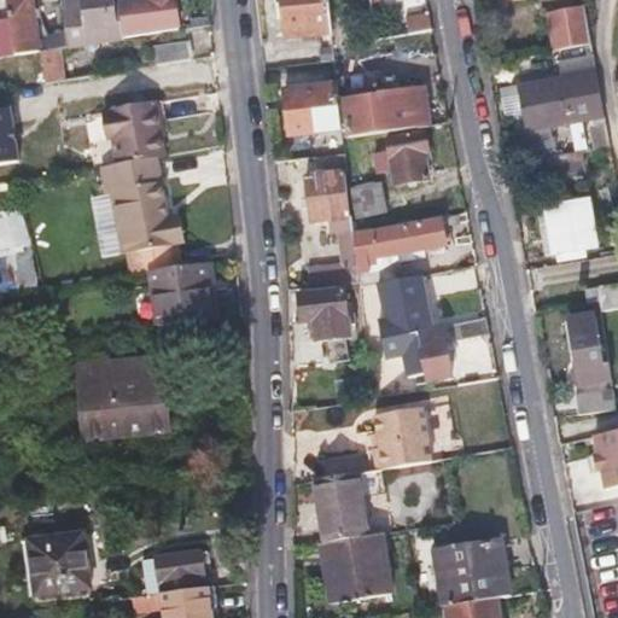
[(64,46),(63,38),(62,28),(36,31),(30,0),(6,0),(10,18),(15,53),(40,50),(59,47),(64,46)]
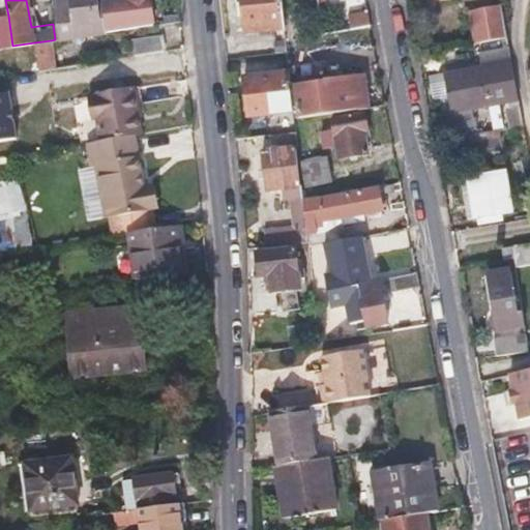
[(106,32),(105,23),(100,0),(53,0),(58,39),(106,32)]
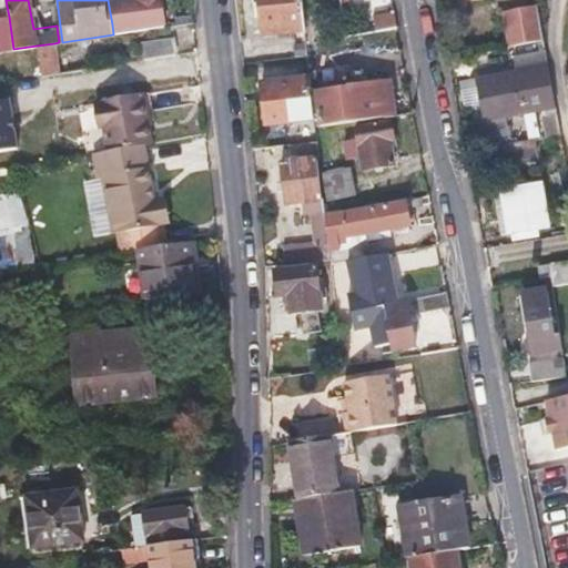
[(137,0),(140,21),(112,24),(113,34),(162,28),(159,0),(137,0)]
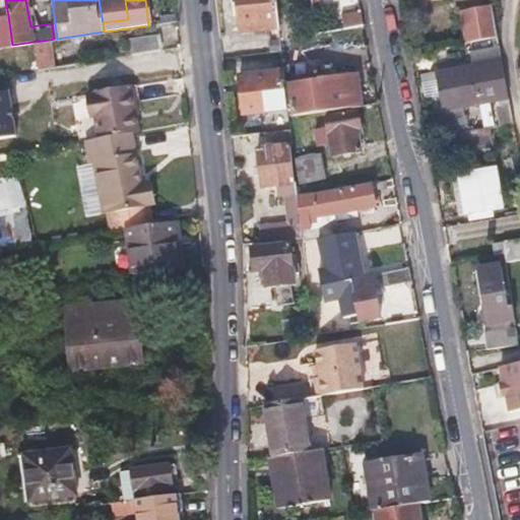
[(274,0),(236,0),(237,3),(238,14),(240,31),(278,26),(274,0)]
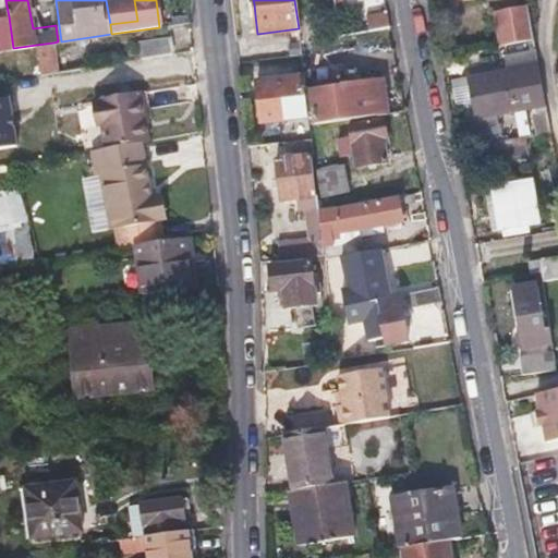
[(334,0),(339,35),(390,27),(387,11),(349,15),(347,0),(334,0)]
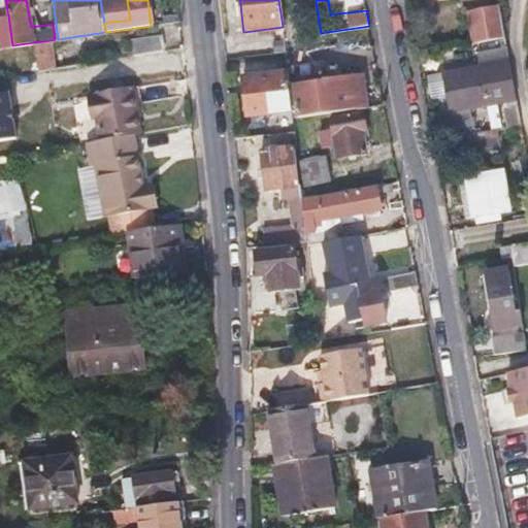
[(501,5),(485,7),(468,10),(474,44),(506,39),(501,5)]
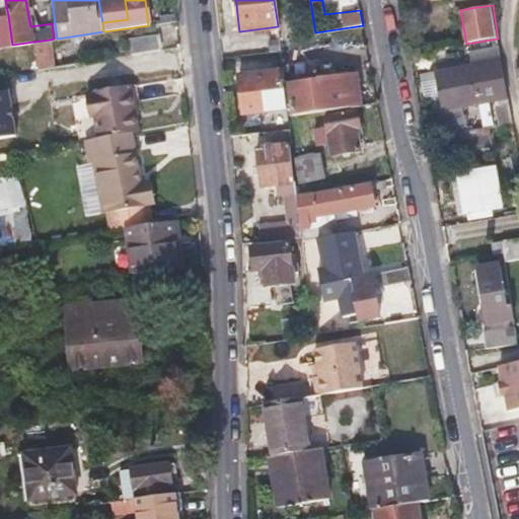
[(0,15),(0,46),(12,45),(8,15),(0,15)]
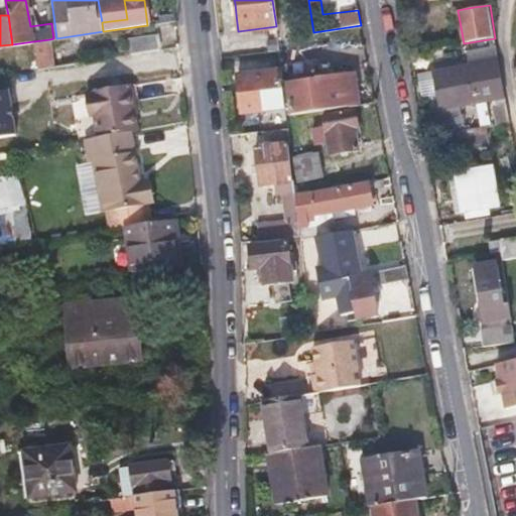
[(157,49),(156,42),(156,35),(127,39),(130,54),(157,49)]
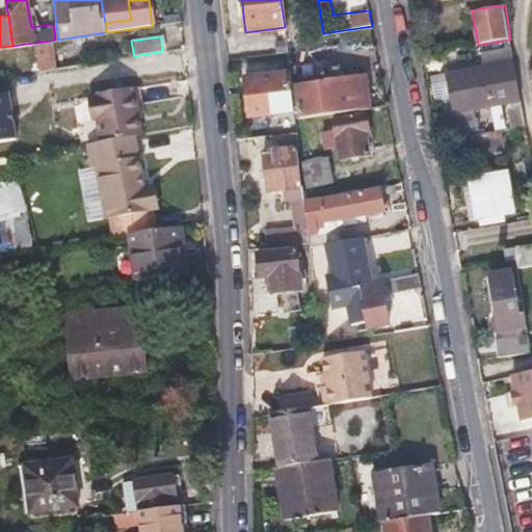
[(51,41),(34,43),(40,72),(55,69),(51,41)]
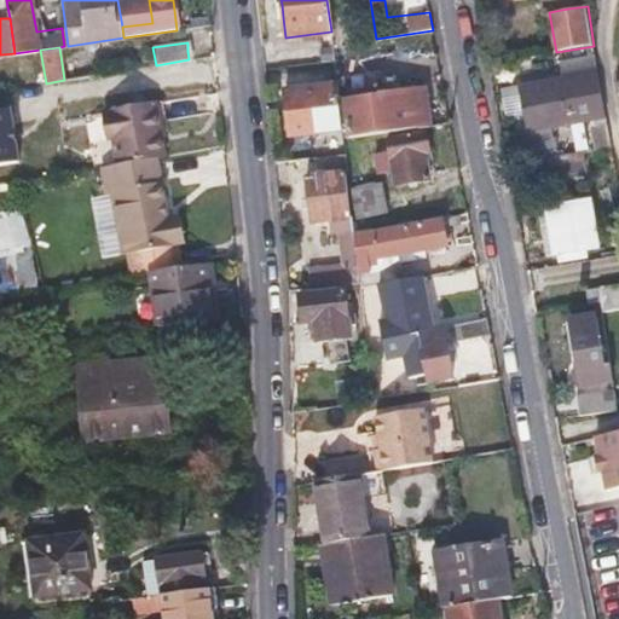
[(562,80),(571,126),(607,120),(599,74),(562,80)]
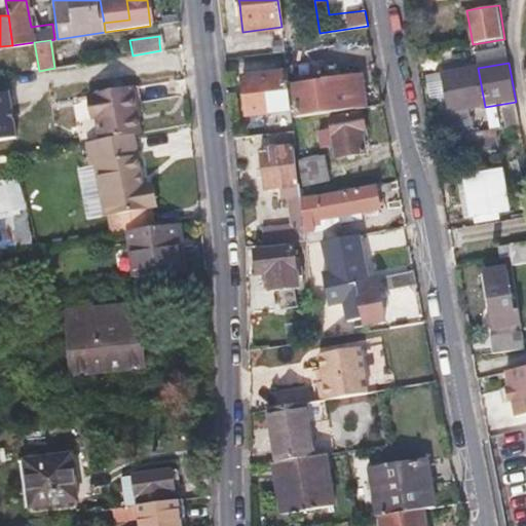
[(448,113),(485,107),(478,68),(475,69),(442,74),(448,113)]
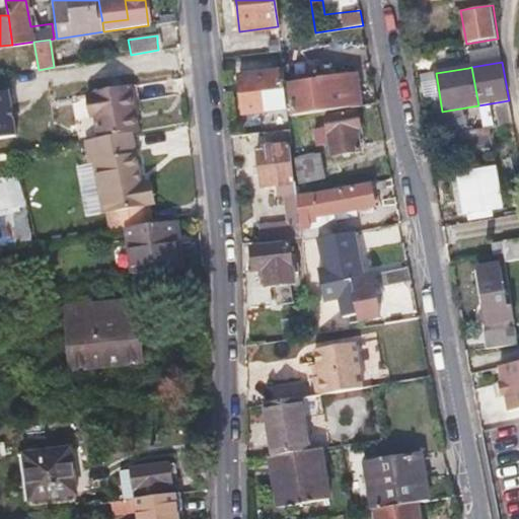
[(356,85),(355,85),(353,85),(350,69),(317,74),(318,76),(291,81),(295,112),(359,101),(356,85)]
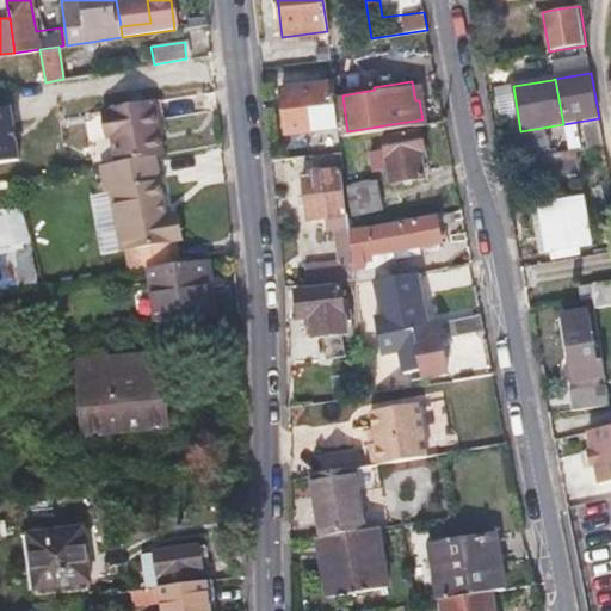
[(333,82),(307,86),(281,90),(285,133),(338,125),(333,82)]
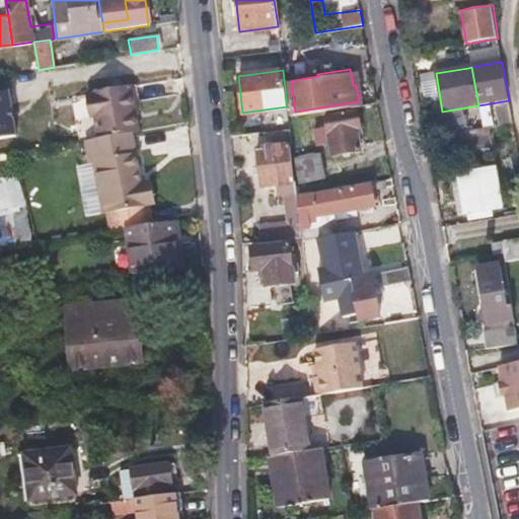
[(96,139),(117,135),(130,133),(137,132),(129,85),(88,92),(96,139)]
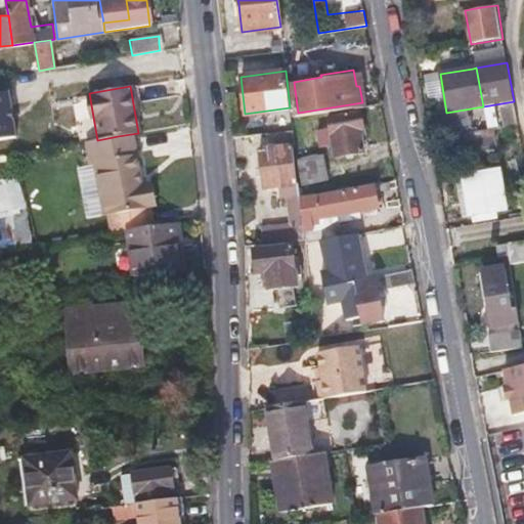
[(13,91),(0,93),(0,138),(20,136),(13,91)]
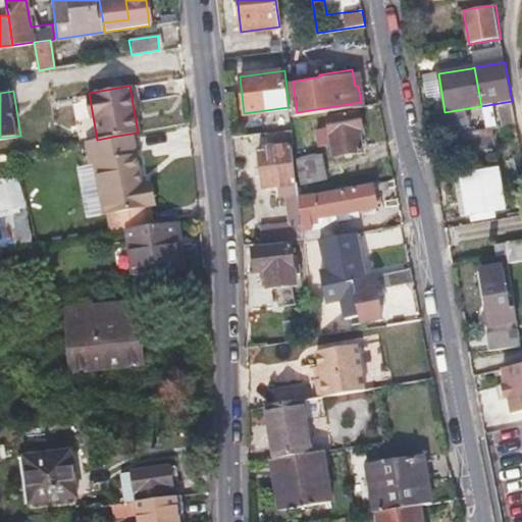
[(319,141),(324,140),(330,139),(332,156),(362,151),(359,129),(362,129),(359,112),(327,117),(328,126),(318,128),(319,141)]
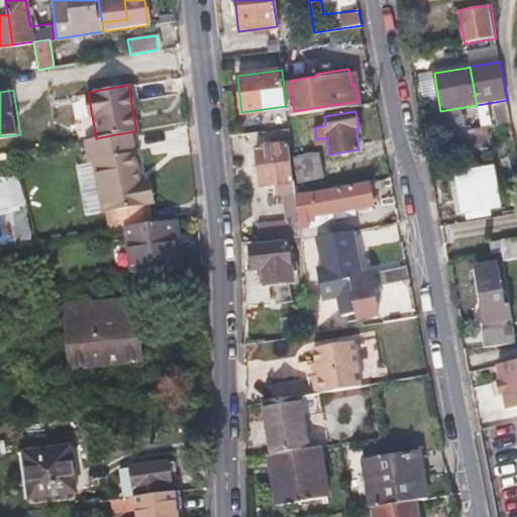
[(452,132),(453,140),(454,148),(488,144),(485,127),(452,132)]
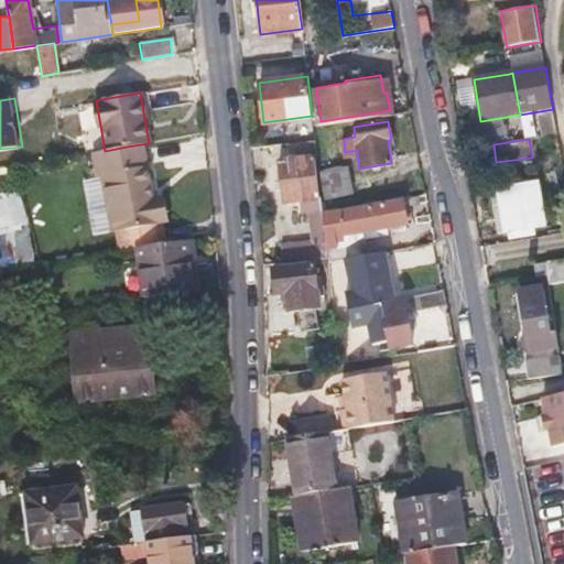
[(98,177),(106,176),(114,230),(161,221),(156,198),(151,198),(141,144),(127,147),(105,151),(95,153),(98,177)]
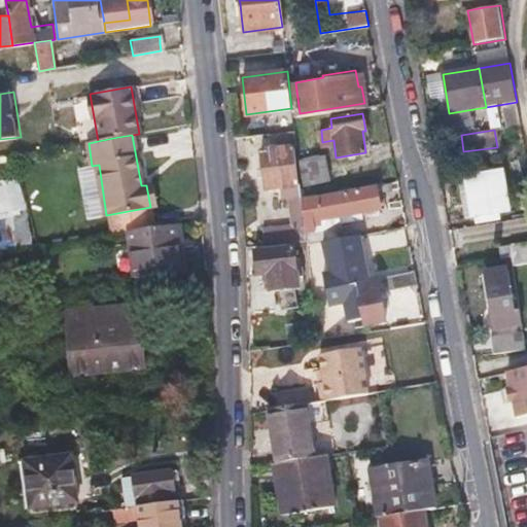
[(264,245),(307,243),(303,202),(301,187),(299,187),(293,147),(260,151),(266,190),(278,189),(280,202),(286,201),(289,225),(261,229),(264,245)]
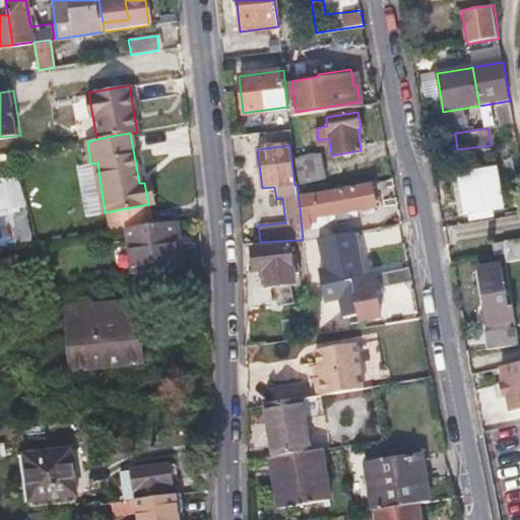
[(319,159),(295,164),(297,185),(322,180),(319,159)]
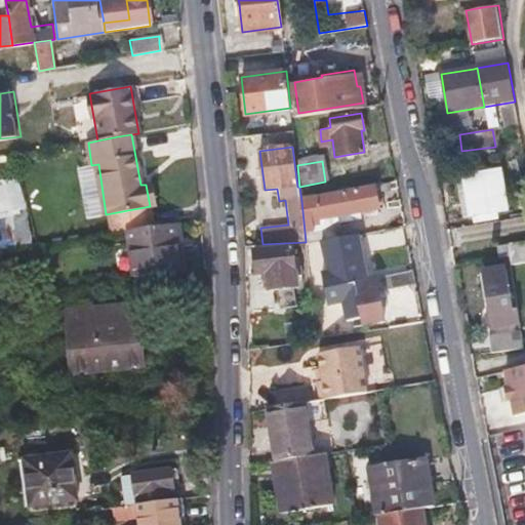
[(463,176),(467,196),(470,215),(502,210),(496,171),(463,176)]
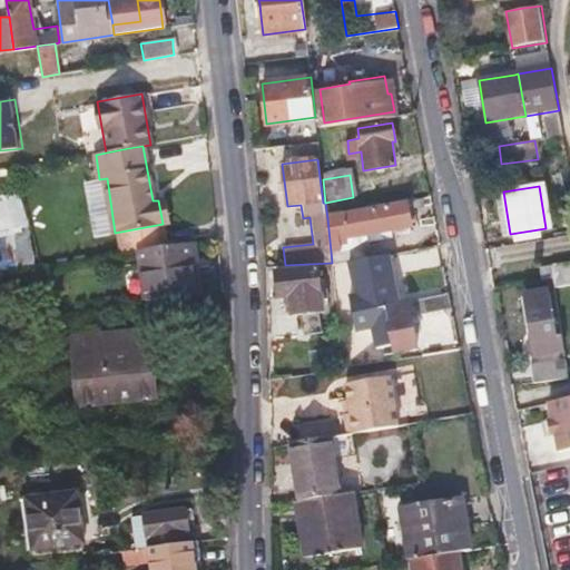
[(0,264),(33,262),(26,193),(0,195),(0,264)]
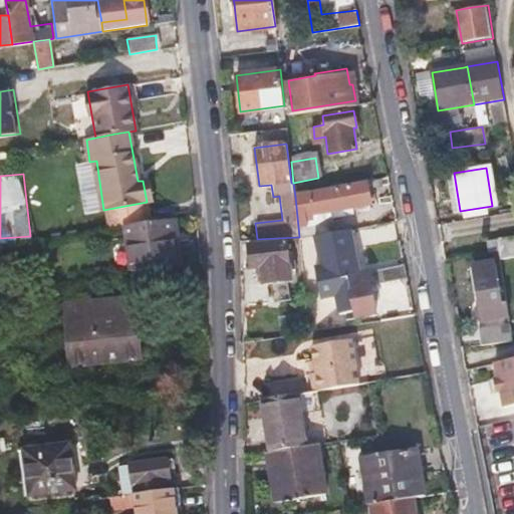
[(295,197),(299,237),(300,242),(330,234),(326,213),(370,205),(366,181),(295,197)]
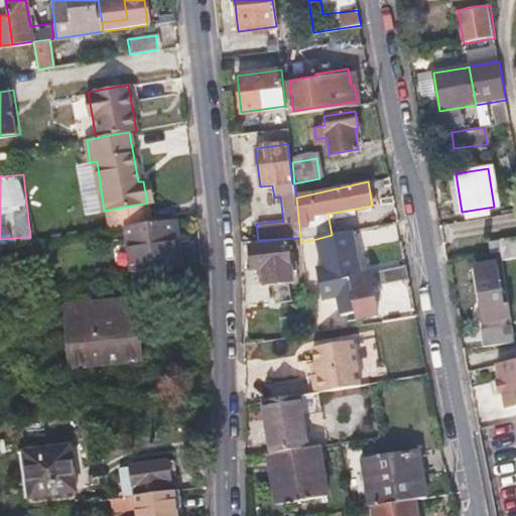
[(132,270),(154,266),(176,263),(172,232),(178,232),(176,218),(126,226),(132,270)]
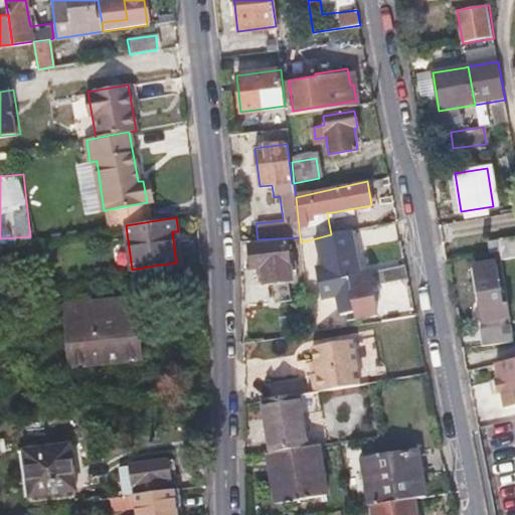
[(514,261),(514,240),(499,243),(502,263),(514,261)]
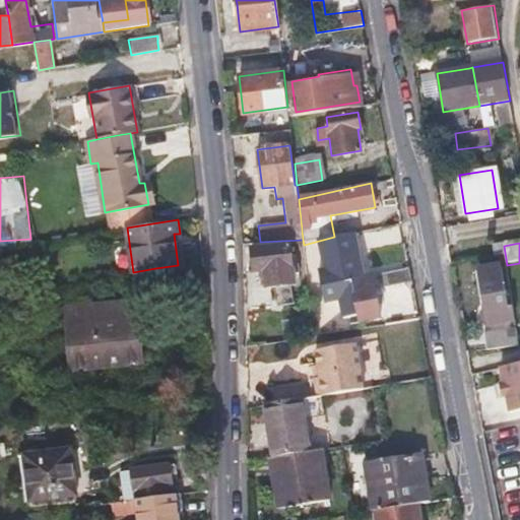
[(252,248),(252,256),(253,264),(265,263),(267,287),(296,284),(293,245),(252,248)]
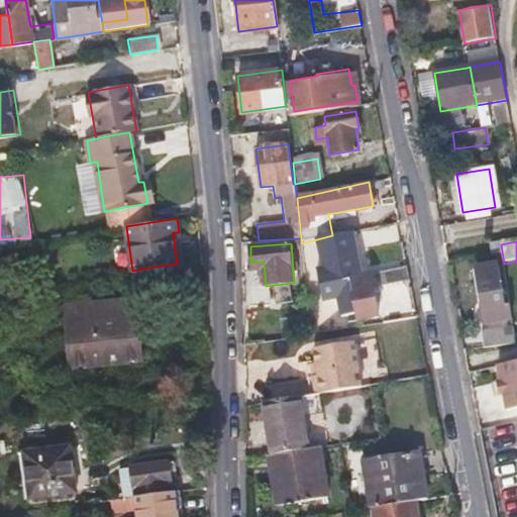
[(504,307),(502,288),(499,269),(477,272),(484,325),(512,321),(510,307),(504,307)]
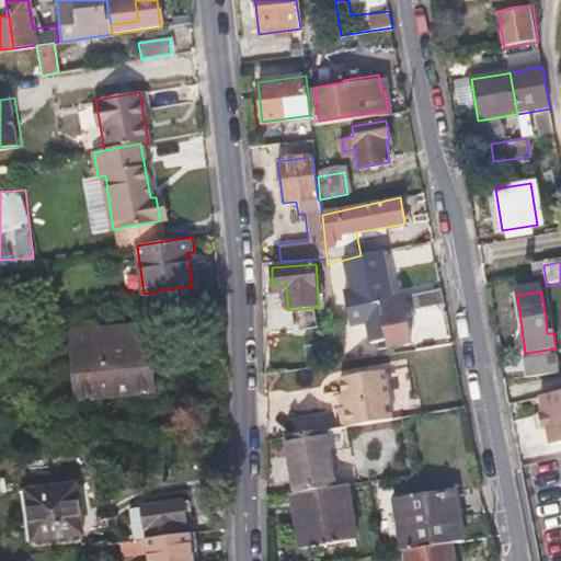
[(401,293),(391,295),(382,297),(390,345),(410,341),(401,293)]
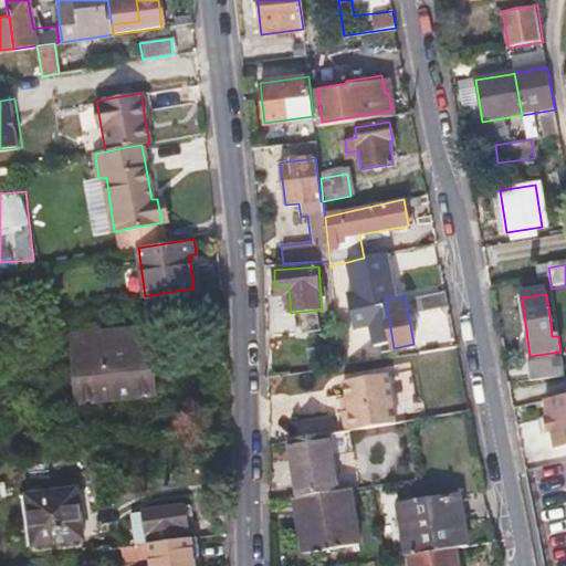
[(147,331),(108,334),(70,338),(79,405),(154,398),(147,331)]
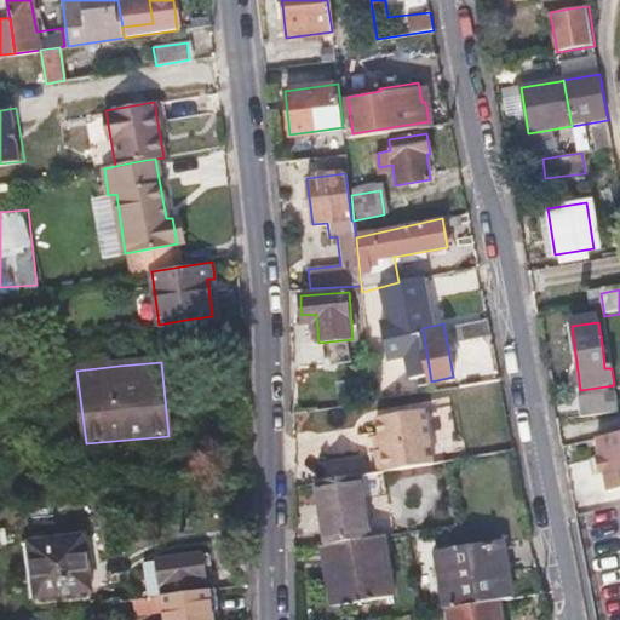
[(618,413),(616,405),(615,396),(578,401),(580,418),(618,413)]
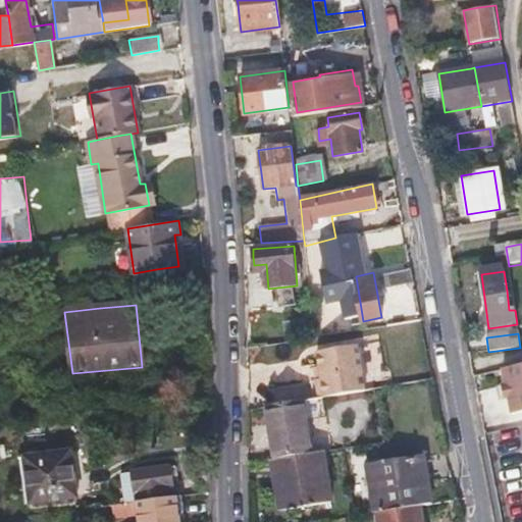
[(316,377),(319,396),(365,388),(358,343),(316,349),(321,376),(316,377)]
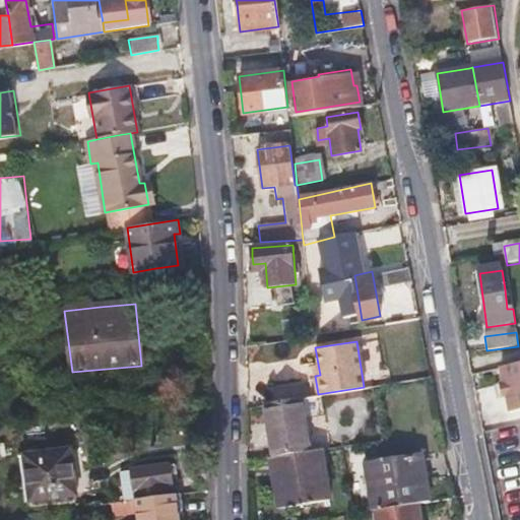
[(519,365),(500,369),(504,385),(500,386),(503,399),(507,398),(510,413),(519,411),(519,365)]
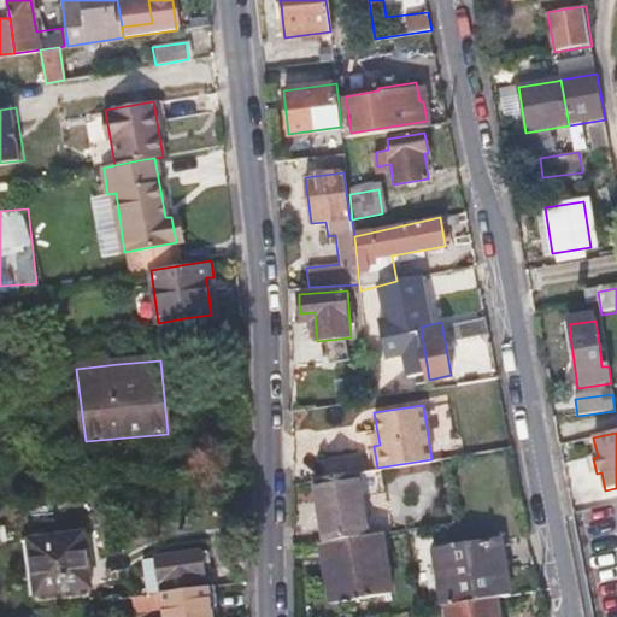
[(325,542),(364,535),(353,471),(311,479),(321,544),(325,542)]
